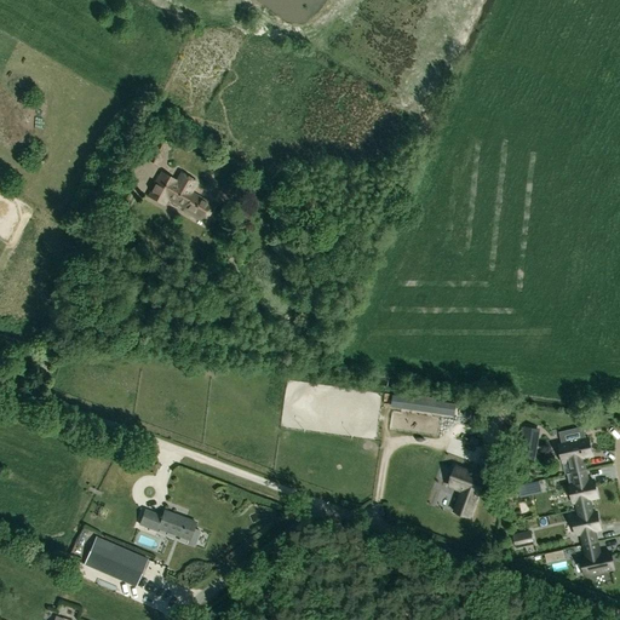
[(159,135),(147,160),(159,166),(171,142),(159,135)]
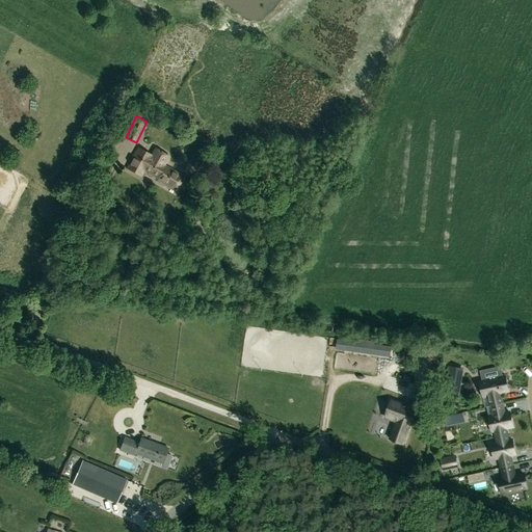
[(185,177),(165,165),(170,157),(163,153),(157,149),(153,156),(139,149),(129,168),(142,176),(144,171),(148,174),(149,177),(152,178),(155,177),(157,179),(177,191),(185,177)]
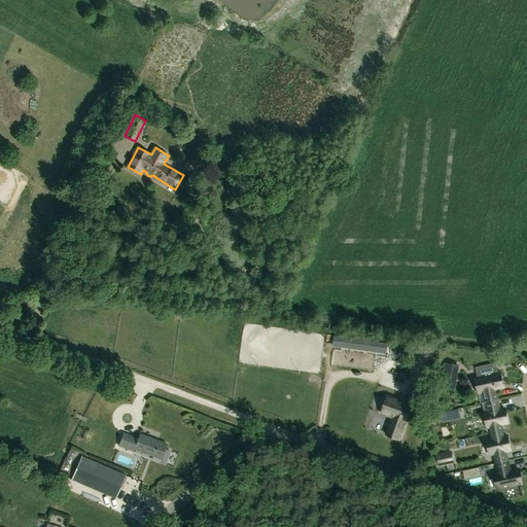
[(186,162),(181,170),(187,174),(192,166),(186,162)]
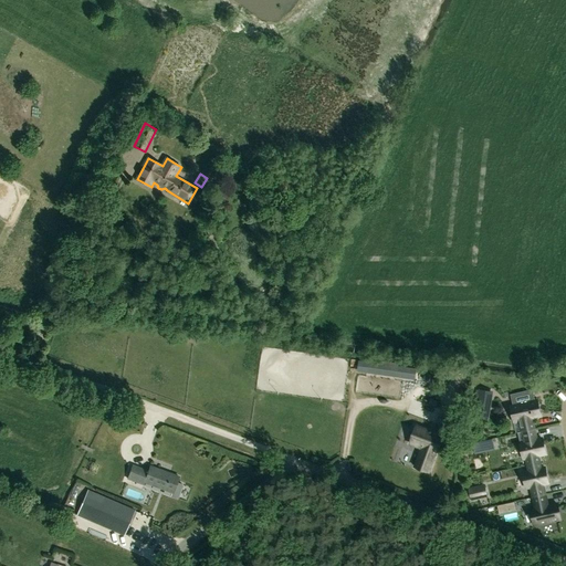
[(398,365),(368,360),(366,371),(397,376),(398,366),(398,365)]
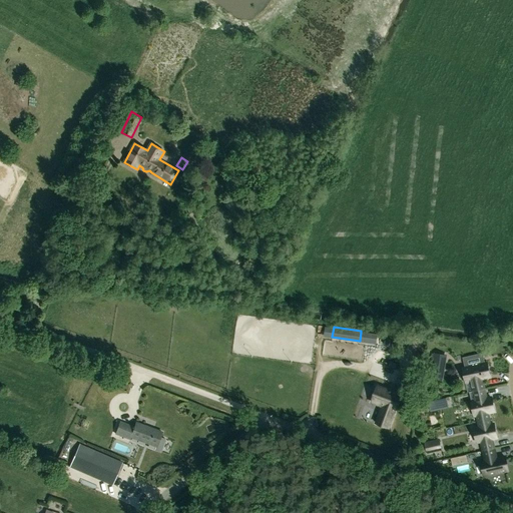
[(320,347),(318,355),(388,377),(393,361),(326,340),(323,348),(320,347)]
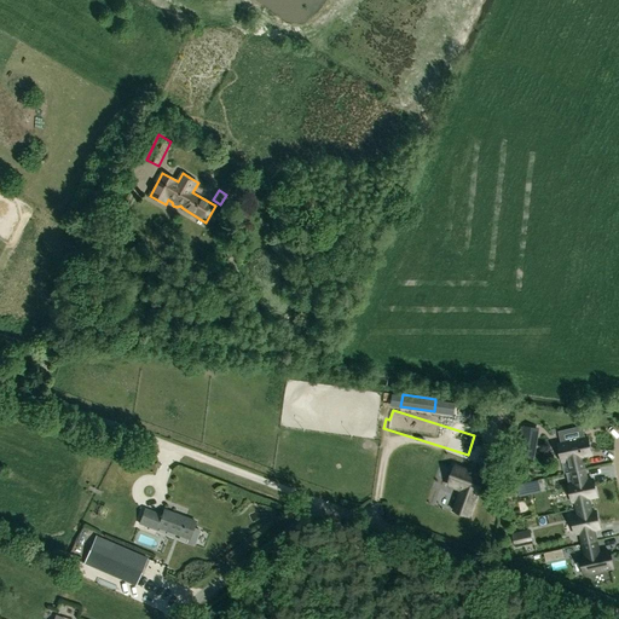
[(559,444),(562,462),(568,461),(571,473),(584,469),(582,457),(591,456),(586,438),(584,439),(582,427),(559,432),(561,444),(559,444)]
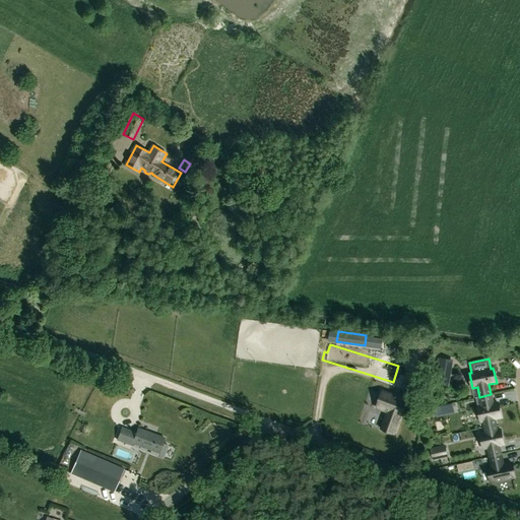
[(440,360),(437,383),(449,385),(454,361),(440,360)]
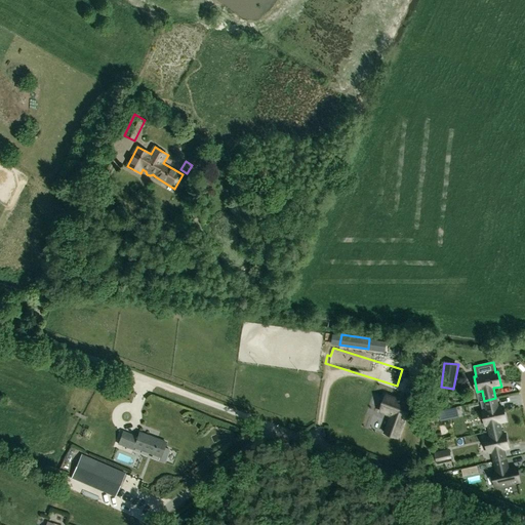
[(410,404),(390,396),(387,395),(379,411),(392,415),(385,433),(397,438),(410,404)]
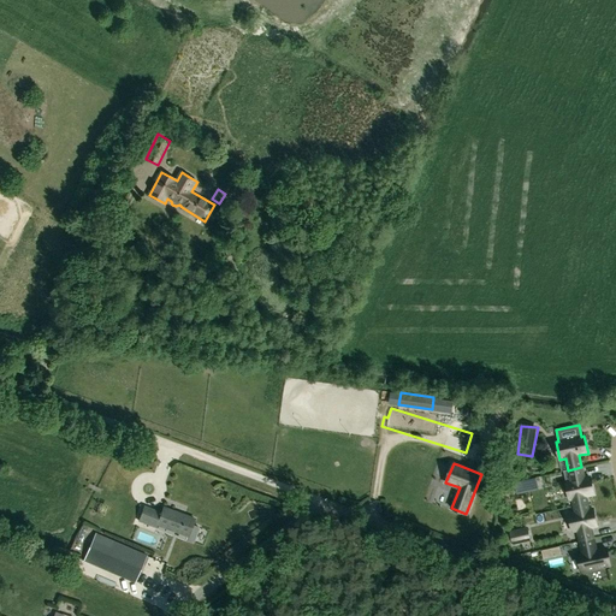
[(593,495),(590,477),(584,478),(581,467),(568,471),(563,471),(570,499),(572,499),(574,507),(587,503),(586,496),(593,495)]
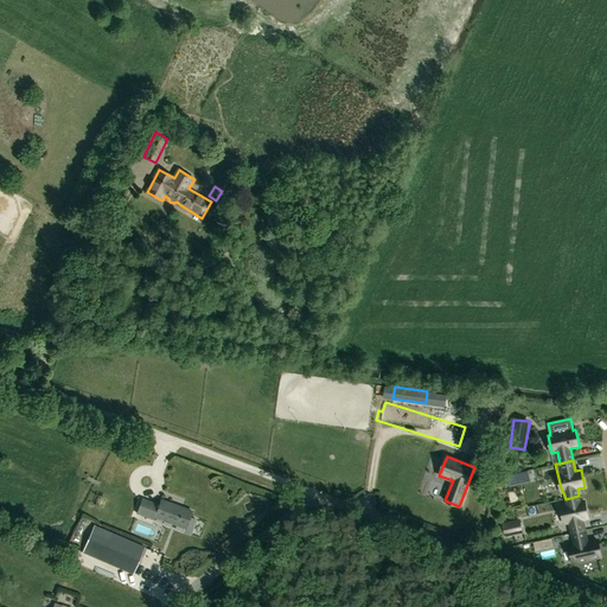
[(509,487),(531,484),(529,472),(506,477),(509,487)]
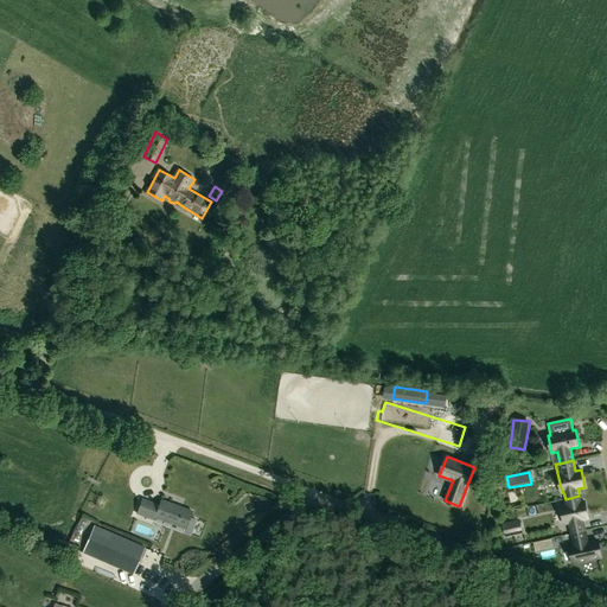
[(569,523),(572,534),(585,531),(582,519),(588,518),(583,502),(580,502),(579,496),(566,499),(567,505),(561,506),(564,524),(569,523)]
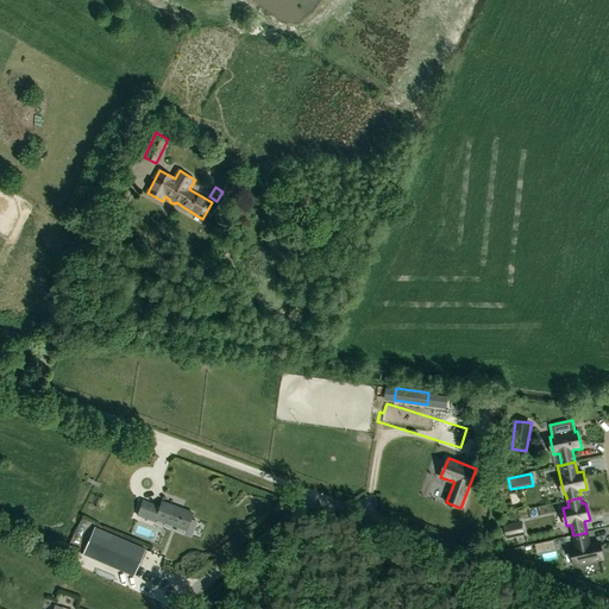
[(188,538),(192,535),(196,523),(195,521),(190,519),(193,513),(161,502),(159,507),(143,501),(137,515),(155,522),(156,520),(184,531),(182,535),(188,538)]
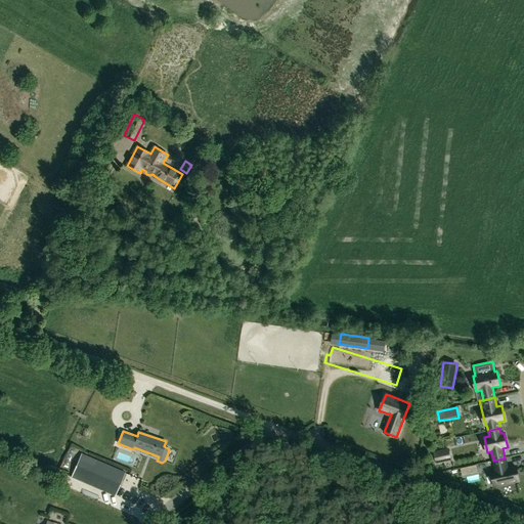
[(448,448),(434,452),(437,463),(451,461),(448,448)]
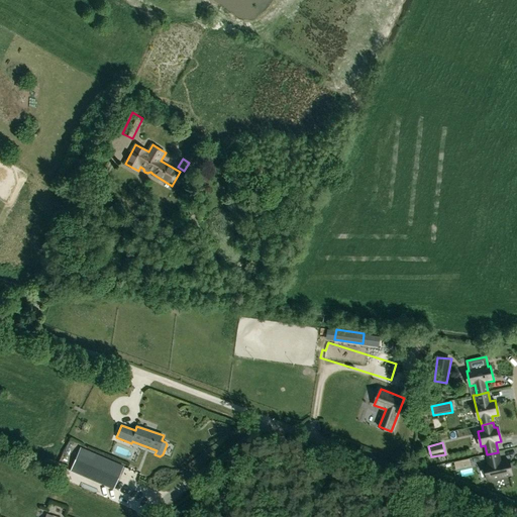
[(80,448),(70,471),(113,489),(122,467),(80,448)]
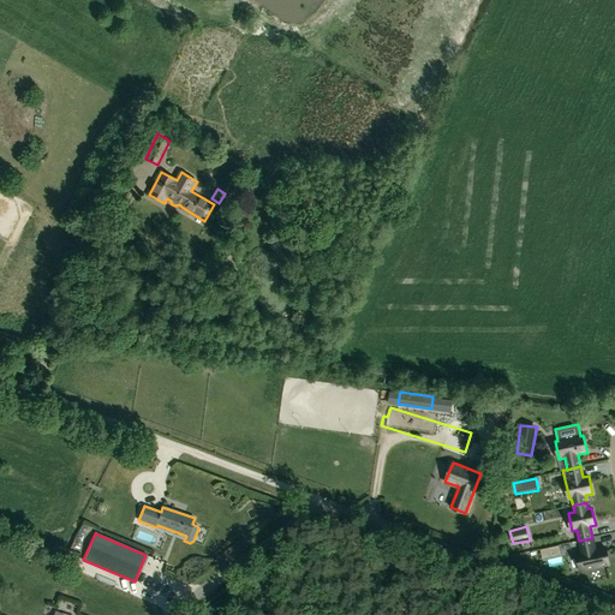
[(595,549),(592,538),(579,541),(581,553),(577,554),(580,571),(609,565),(605,548),(595,549)]
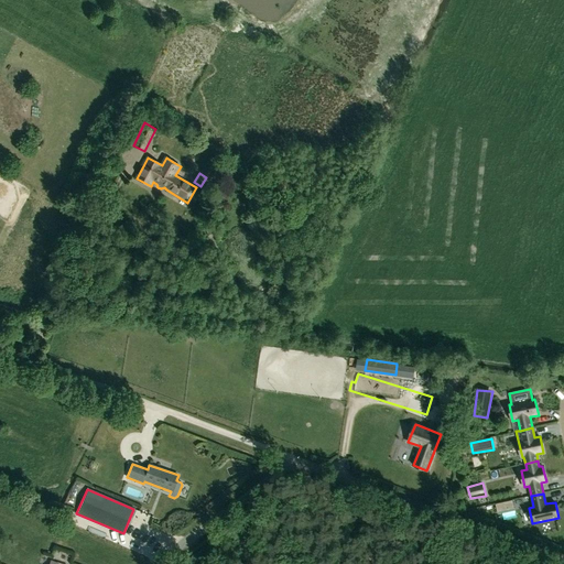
[(141,535),(167,550),(180,529),(150,512),(142,525),(145,527),(141,535)]
